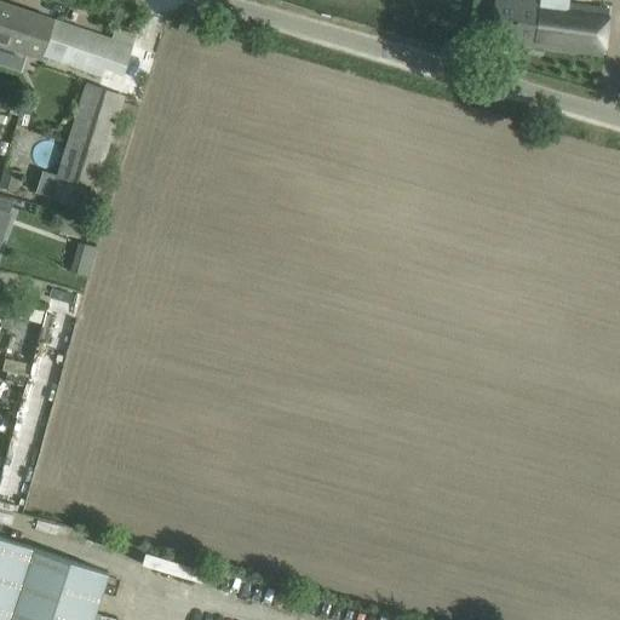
[(0,0),(0,45),(42,59),(42,57),(101,76),(103,68),(124,74),(136,35),(115,27),(112,38),(0,0)]
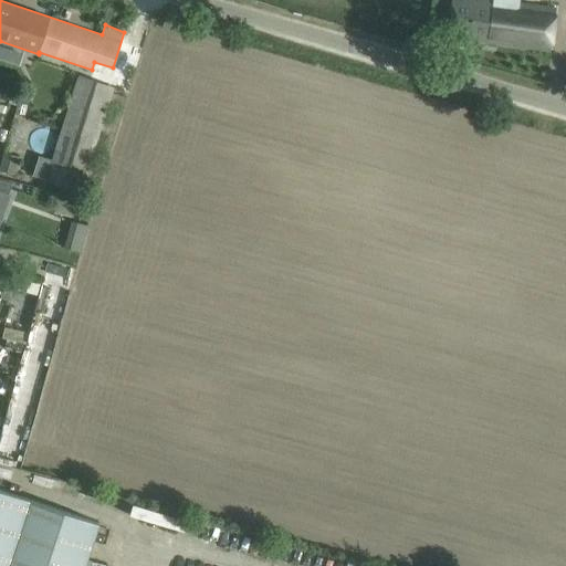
[(555,8),(496,0),(451,0),(447,38),(549,52),(555,8)]
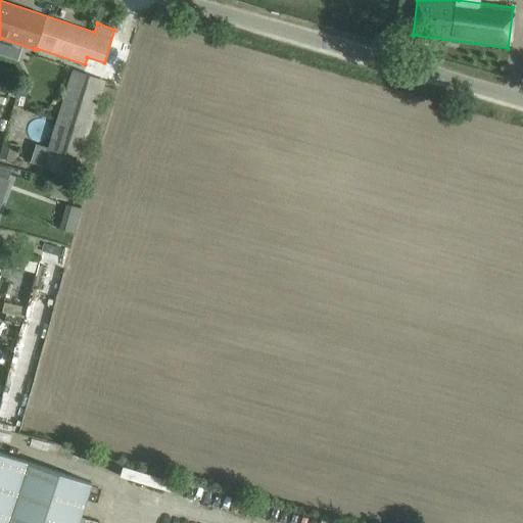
[(73,72),(48,148),(38,144),(32,162),(43,167),(42,169),(74,178),(103,81),(73,72)]
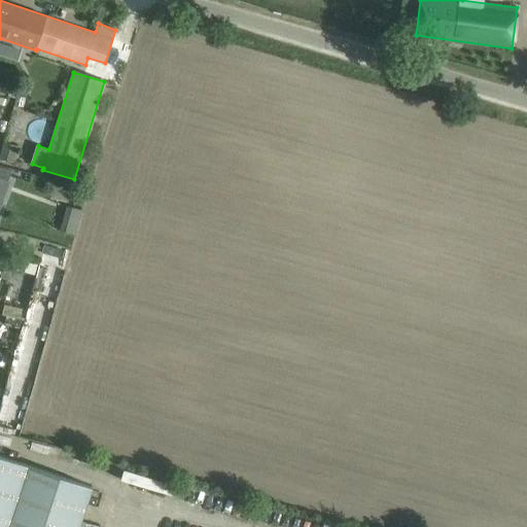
[(19,146),(4,143),(0,155),(0,159),(13,164),(19,146)]
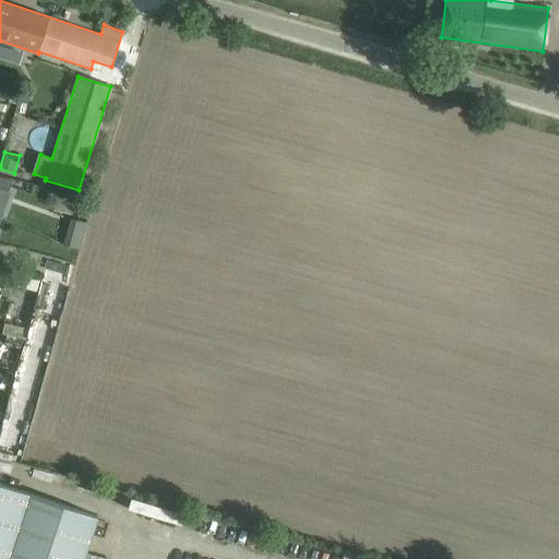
[(0,217),(15,179),(0,175),(0,217)]
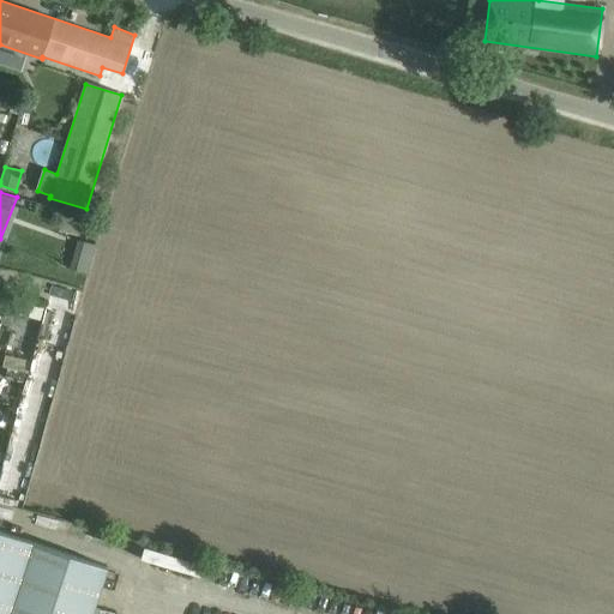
[(82,239),(78,266),(91,269),(95,241),(82,239)]
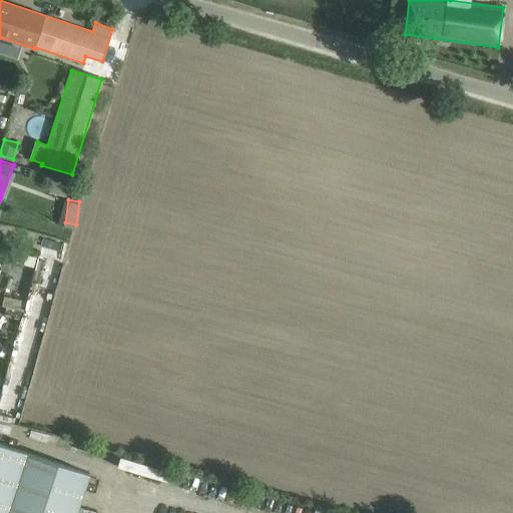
[(34,268),(37,255),(16,249),(12,263),(34,268)]
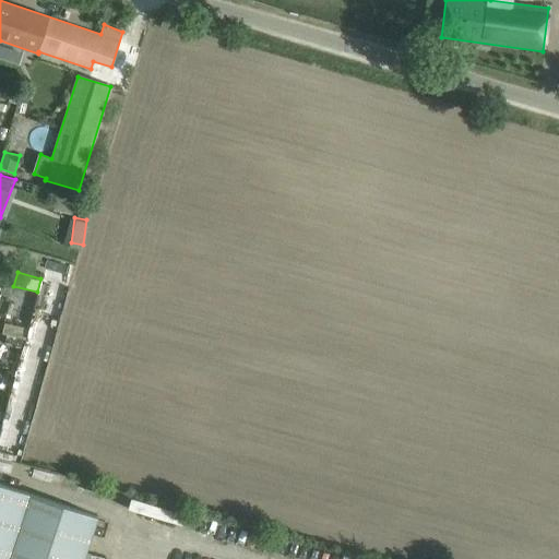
[(0,558),(111,558),(87,550),(99,513),(0,480),(0,558)]
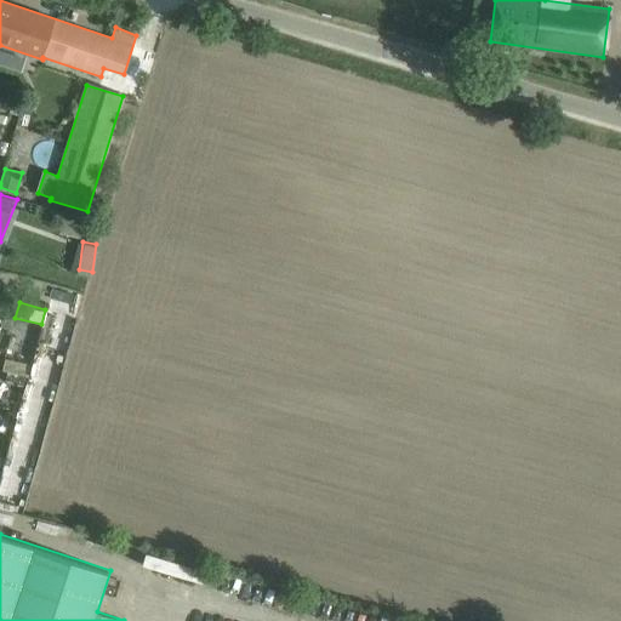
[(210,585),(214,570),(149,553),(146,568),(210,585)]
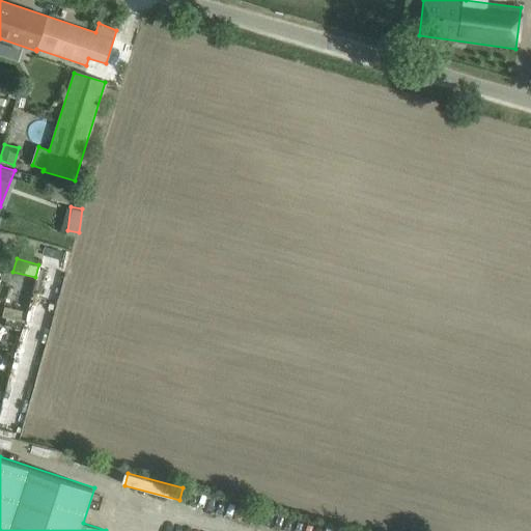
All buildings are outlined.
